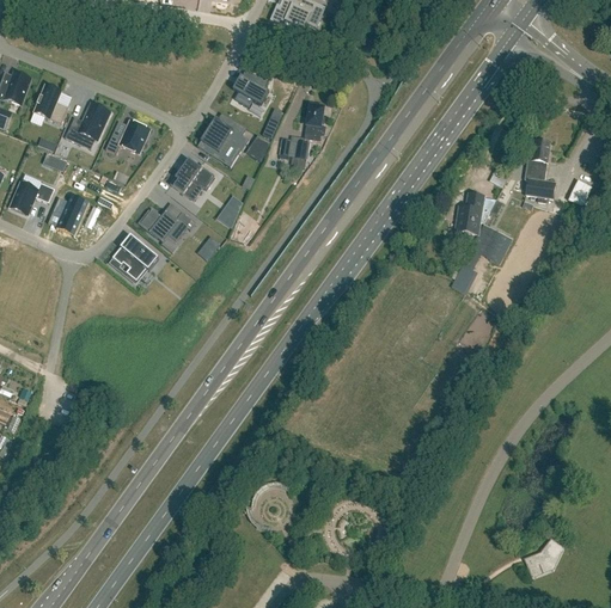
[(307,24),(316,28),(325,6),(312,0),(281,0),(280,5),(276,4),(269,19),(283,25),(286,20),(305,29),(307,24)]
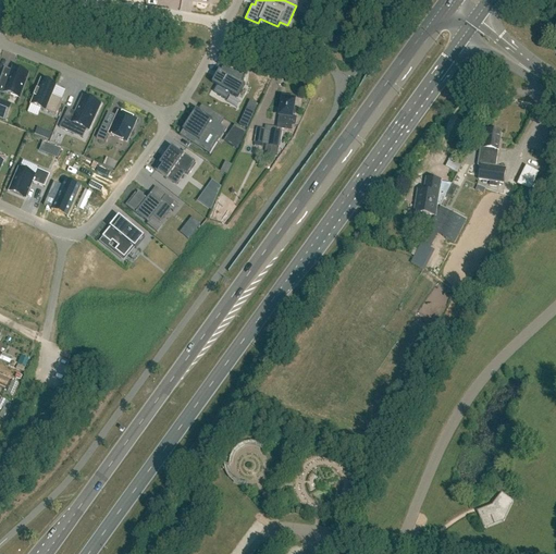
[(304,20),(312,24),(317,12),(309,9),(304,20)]
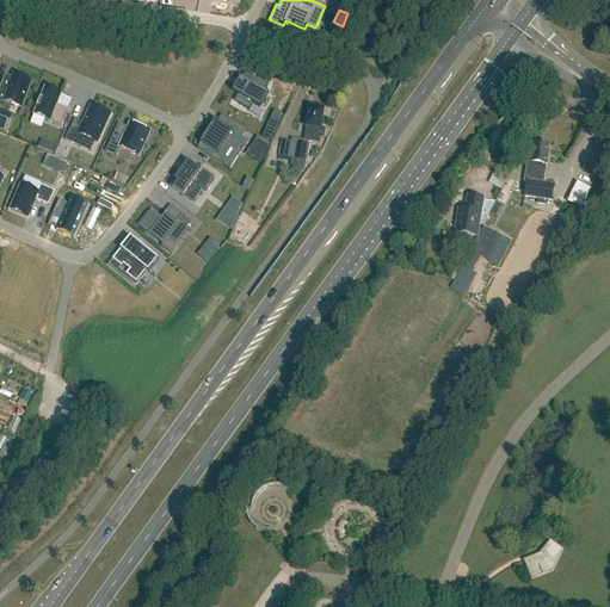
[(240,85),(232,98),(246,106),(250,99),(257,104),(264,92),(266,79),(256,76),(244,69),(235,82),(240,85)]
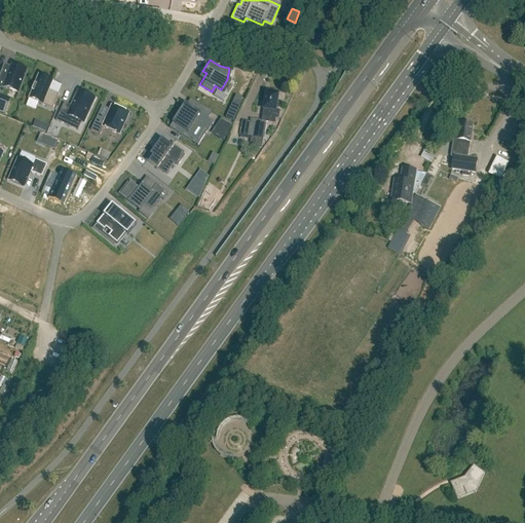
[(12,63),(9,70),(2,68),(0,73),(0,84),(3,86),(4,85),(17,90),(27,68),(12,63)]
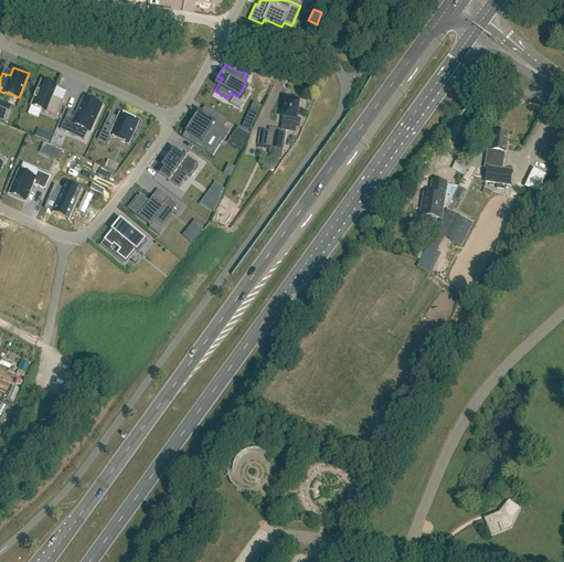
[(52,95),(56,84),(41,78),(31,104),(56,114),(62,98),(52,95)]
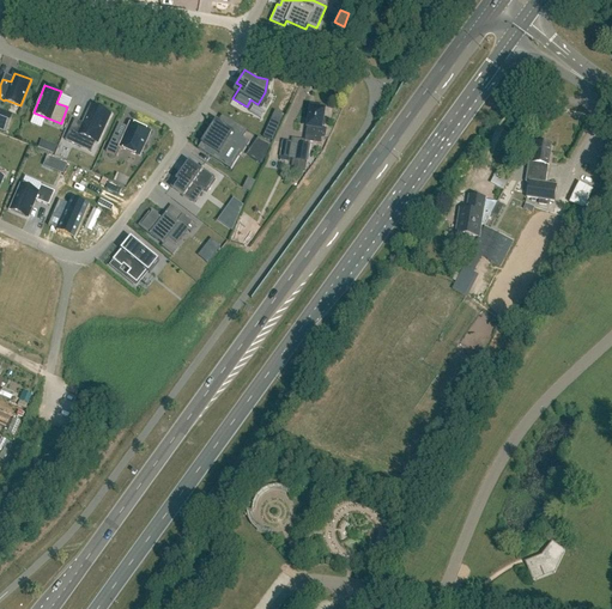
[(80,145),(85,135),(96,140),(109,111),(91,103),(83,121),(74,117),(65,138),(80,145)]
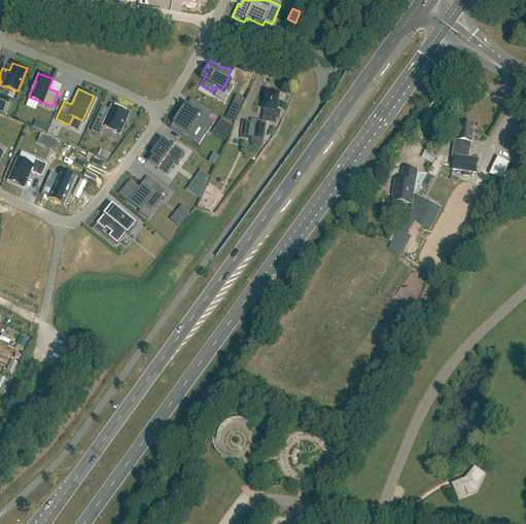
[(277,117),(279,109),(277,108),(278,101),(276,101),(277,92),(266,90),(260,119),(274,121),(275,117),(277,117)]
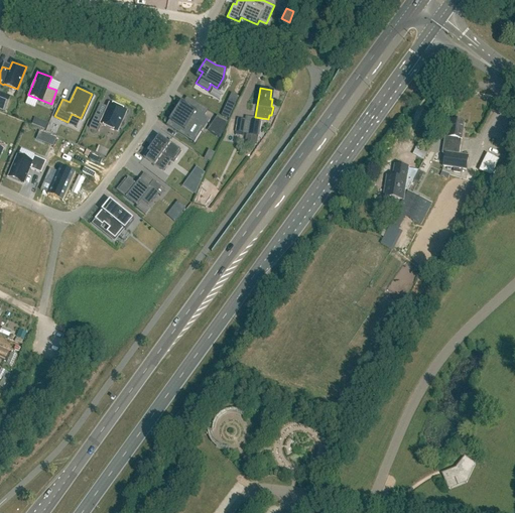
[(166,122),(165,123),(166,124),(166,123),(184,135),(195,120),(204,126),(209,118),(203,113),(205,110),(197,104),(195,108),(182,101),(180,104),(180,105),(179,107),(178,107),(167,123),(166,122)]
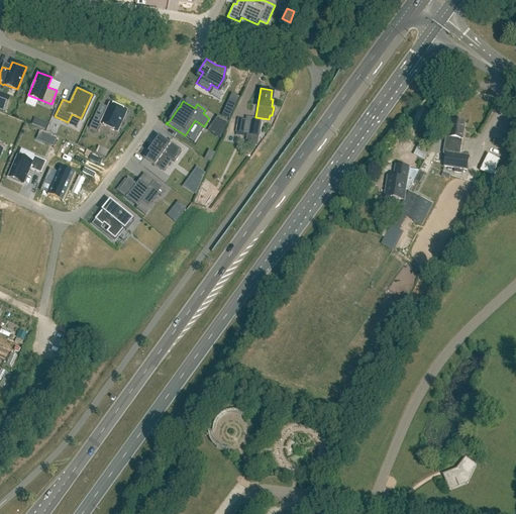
[(95,112),(89,126),(98,130),(101,122),(117,130),(126,110),(109,102),(103,116),(95,112)]
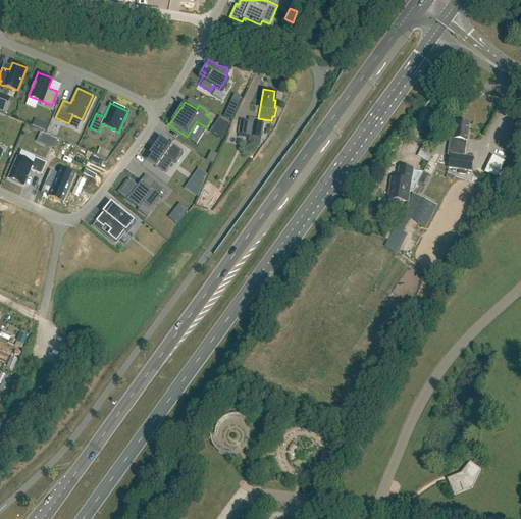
[(228,103),(223,114),(230,118),(236,106),(228,103)]
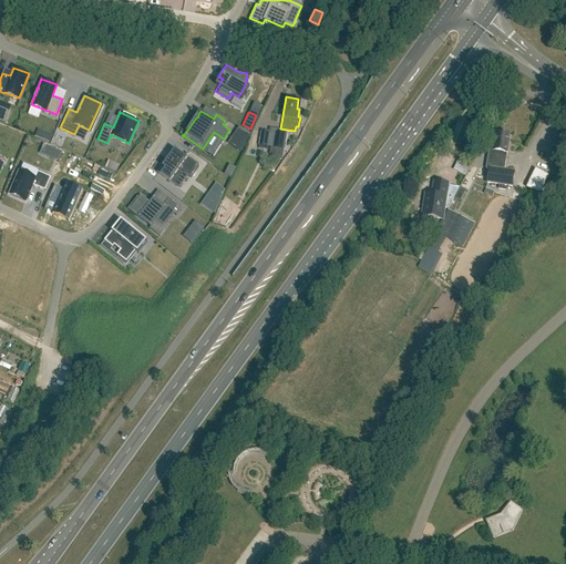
[(238,126),(233,135),(239,140),(236,145),(240,147),(248,132),(238,126)]
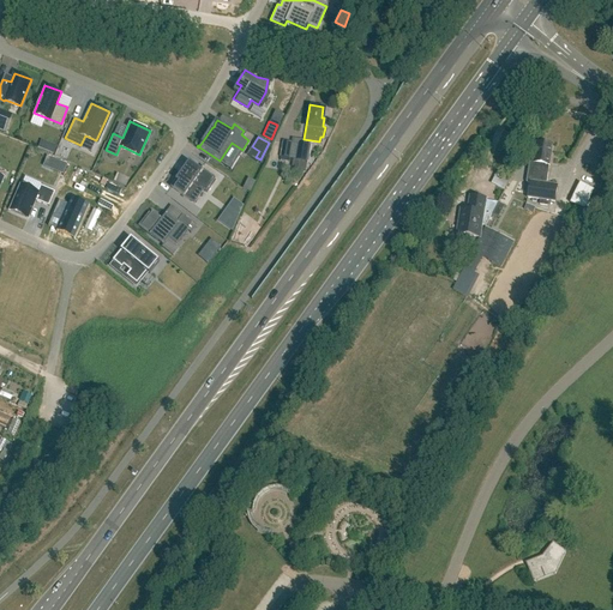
[(292,142),(282,139),(280,155),(289,156),(292,142)]
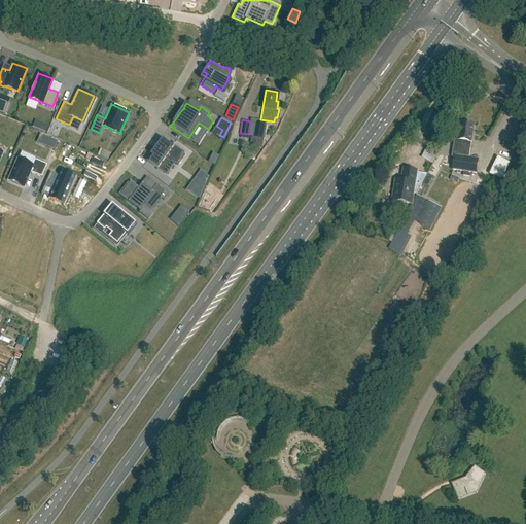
[(261,136),(264,121),(254,119),(252,135),(261,136)]
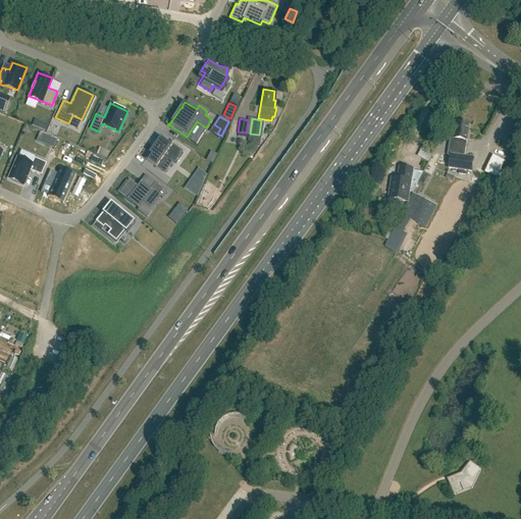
[(41,119),(38,126),(45,128),(47,122),(41,119)]
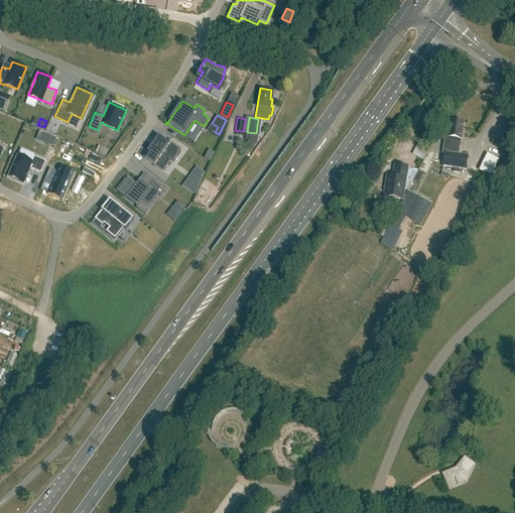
[(466,167),(468,154),(459,152),(464,120),(462,119),(462,118),(456,118),(456,119),(449,118),(448,125),(441,124),(440,134),(444,134),(441,151),(444,151),(442,164),(454,165),(453,169),(460,170),(460,166),(466,167)]
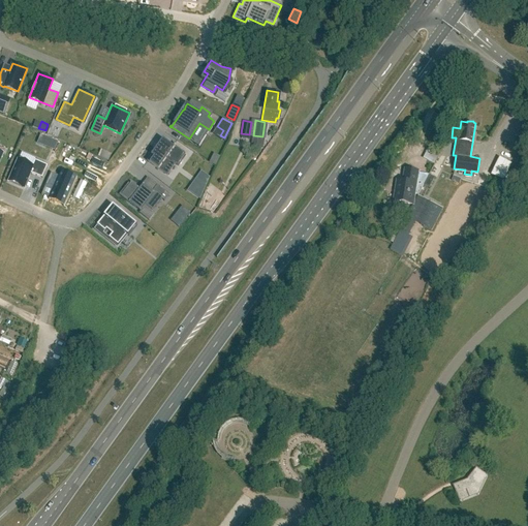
[(49,135),(45,144),(54,147),(57,140),(49,135)]
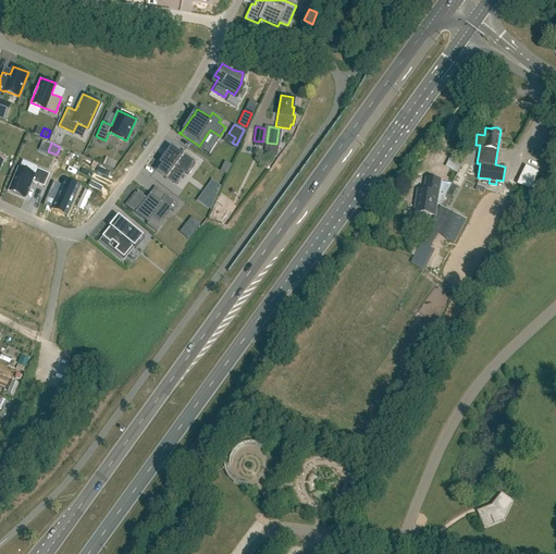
[(275,151),(276,144),(267,143),(266,149),(275,151)]
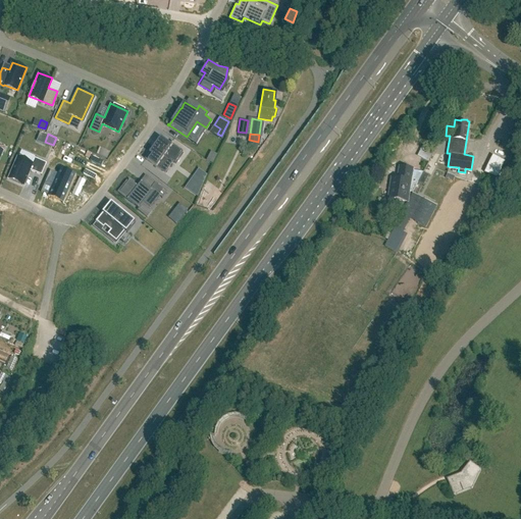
[(154,144),(145,157),(158,166),(161,169),(168,159),(169,157),(174,161),(183,150),(171,142),(172,140),(171,139),(169,142),(160,136),(154,144)]
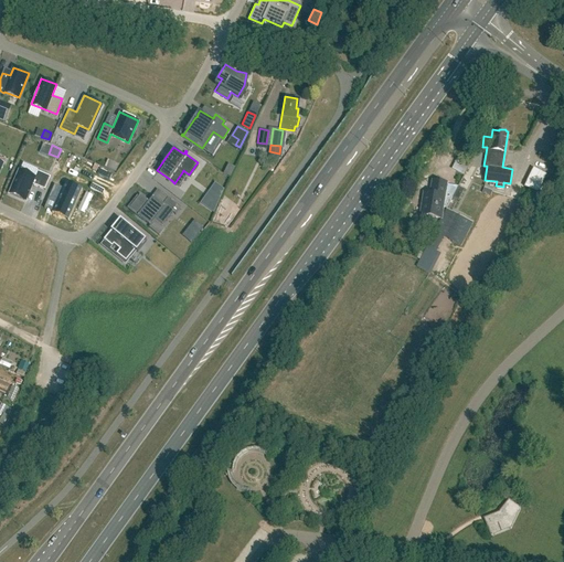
[(547,191),(554,171),(528,161),(521,181),(547,191)]
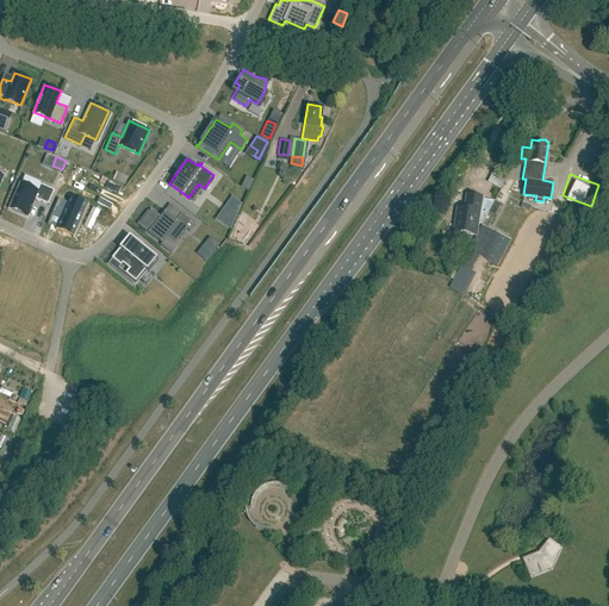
[(20,181),(10,206),(26,213),(35,197),(48,202),(54,188),(39,182),(37,189),(20,181)]
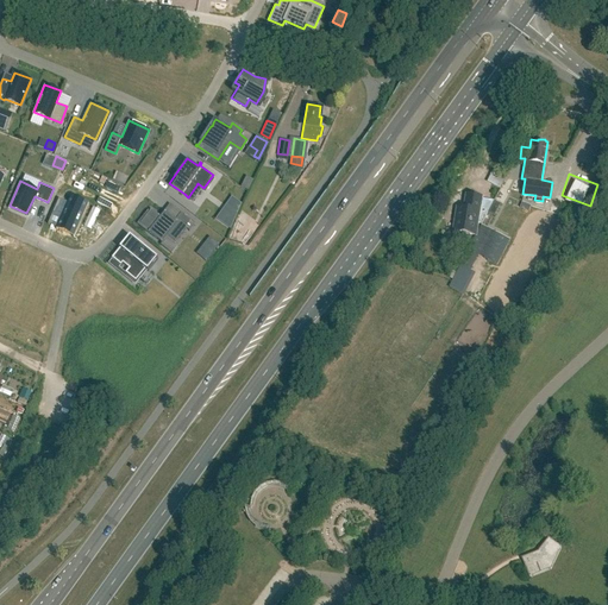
[(58,195),(52,210),(61,214),(56,226),(57,225),(74,232),(73,234),(74,234),(88,201),(87,201),(71,194),(70,193),(68,200),(58,195)]
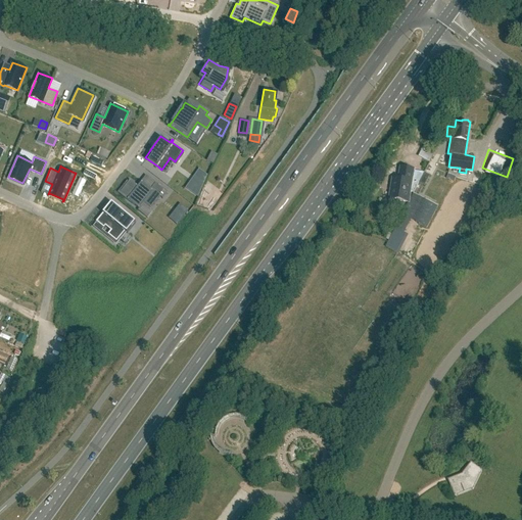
[(413,191),(423,171),(413,169),(413,168),(399,166),(397,178),(391,177),(388,197),(389,197),(388,201),(390,203),(395,203),(397,202),(397,199),(398,199),(398,198),(407,200),(408,190),(413,191)]
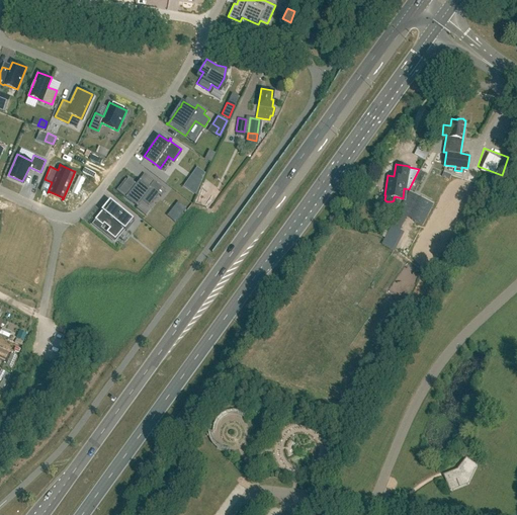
[(197,166),(184,184),(191,189),(203,171),(197,166)]
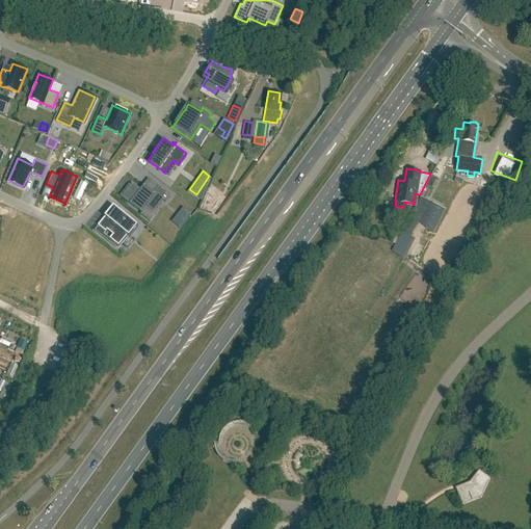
[(132,181),(122,193),(130,200),(129,201),(140,210),(145,205),(153,210),(162,199),(164,200),(169,193),(157,184),(153,190),(143,183),(139,187),(132,181)]
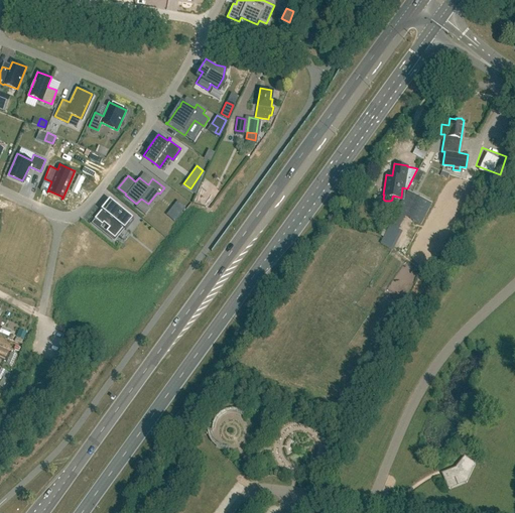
[(420,223),(431,202),(406,188),(403,196),(392,217),(389,224),(397,228),(400,222),(404,215),(420,223)]
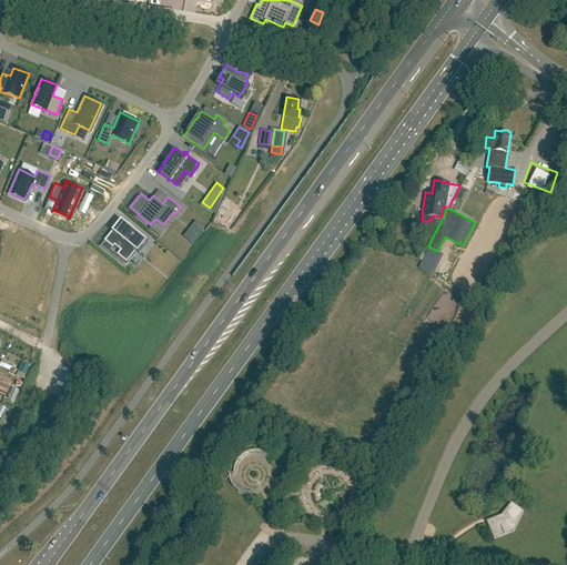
[(120,249),(118,251),(117,253),(118,254),(127,260),(128,258),(135,249),(137,250),(138,251),(147,239),(134,229),(121,218),(112,229),(103,239),(104,240),(112,245),(114,243),(120,249)]
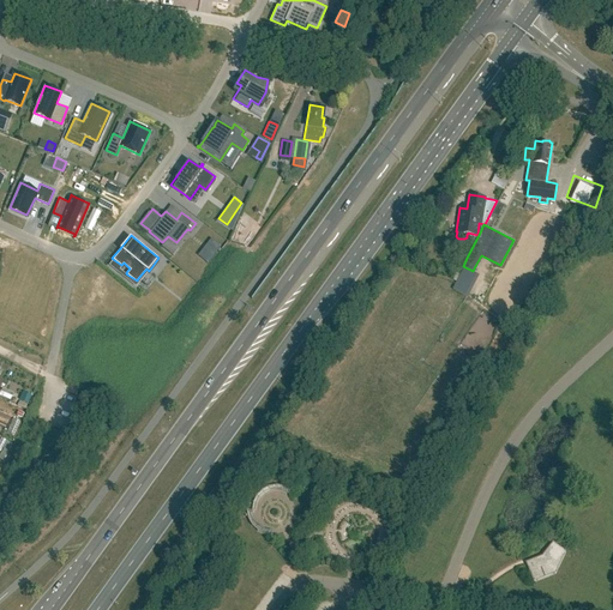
[(17,390),(25,392),(29,382),(19,380),(17,390)]
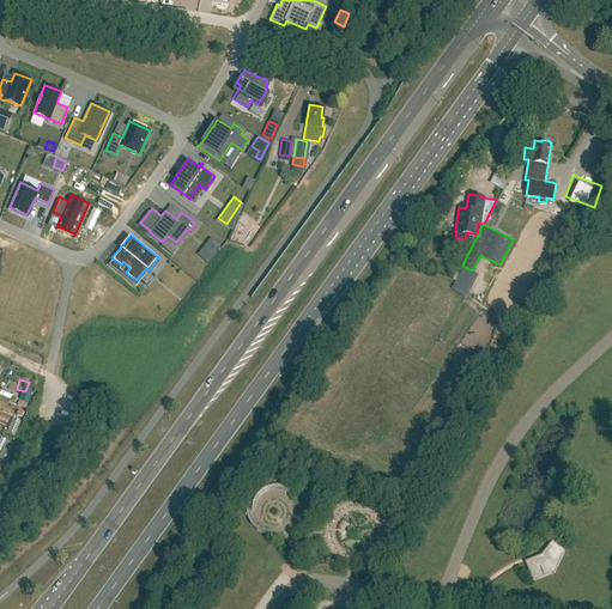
[(8,426),(12,413),(5,410),(1,425),(8,426)]
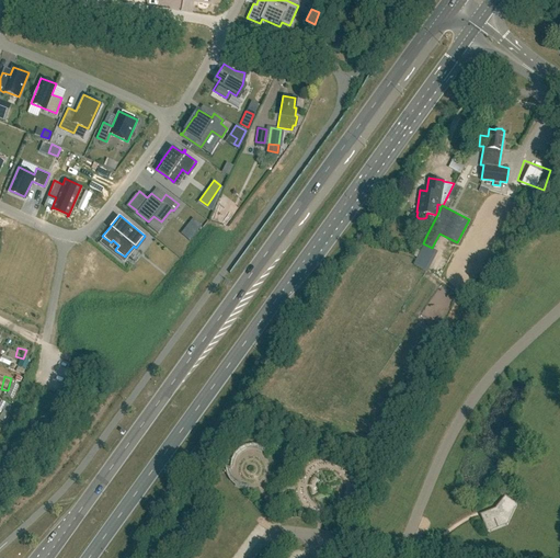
[(496,510),(498,513),(482,519),(488,532),(507,524),(517,505),(507,497),(496,510)]
